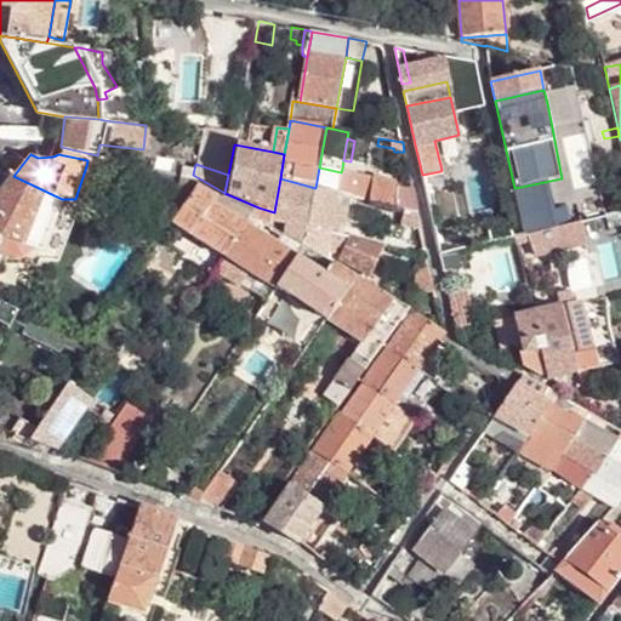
[(75,199),(85,199),(93,169),(86,166),(75,199)]
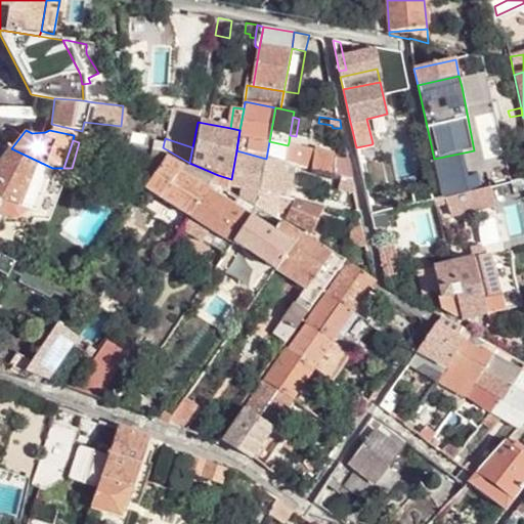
[(305,145),(289,142),(288,145),(287,154),(297,155),(303,156),(305,145)]
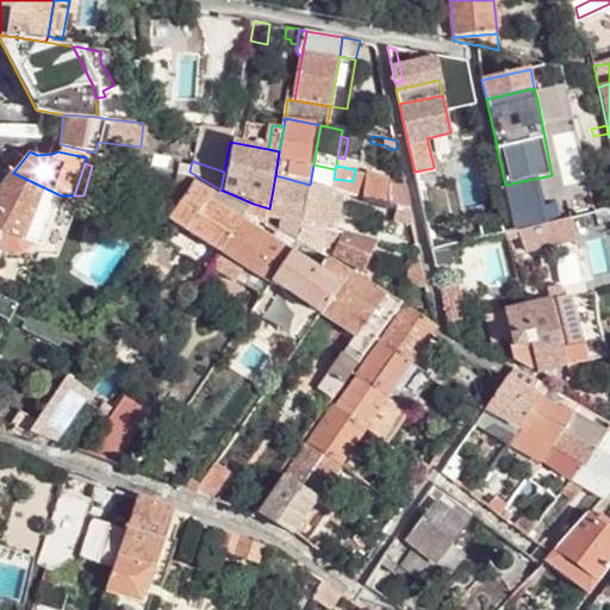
[(415,172),(417,190),(435,186),(433,168),(415,172)]
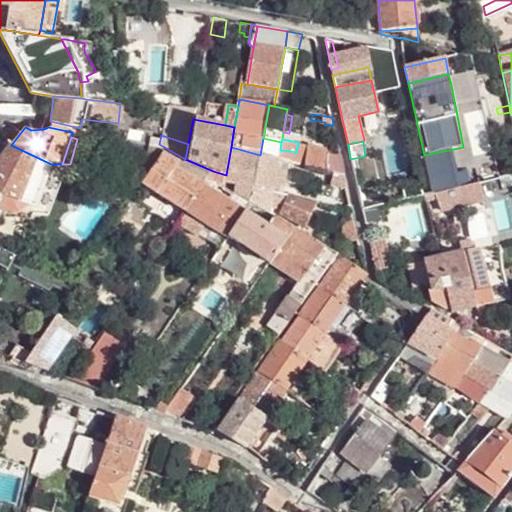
[(337,173),(344,175),(340,154),(336,155),(331,153),(330,150),(311,144),(307,166),(337,173)]
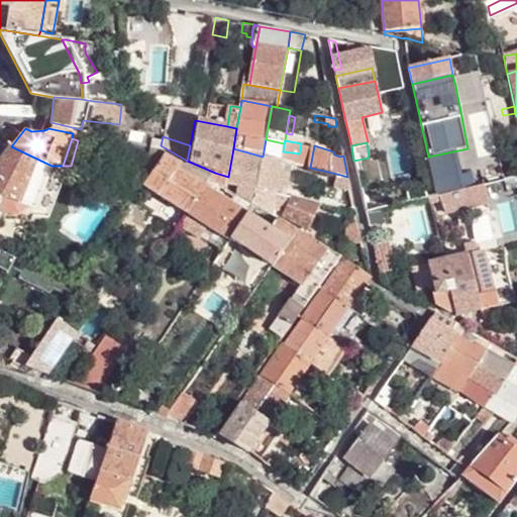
[(11,146),(0,160),(0,196),(2,197),(35,209),(52,166),(11,146)]
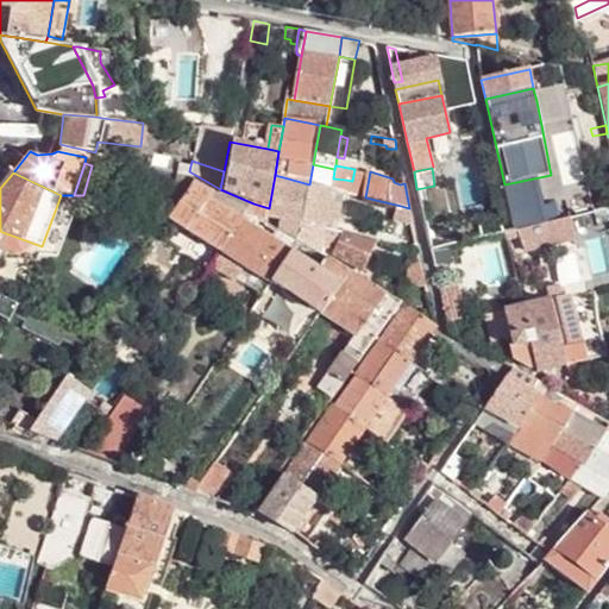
[(309,184),(275,175),(269,208),(268,217),(278,219),(303,225),(309,184)]
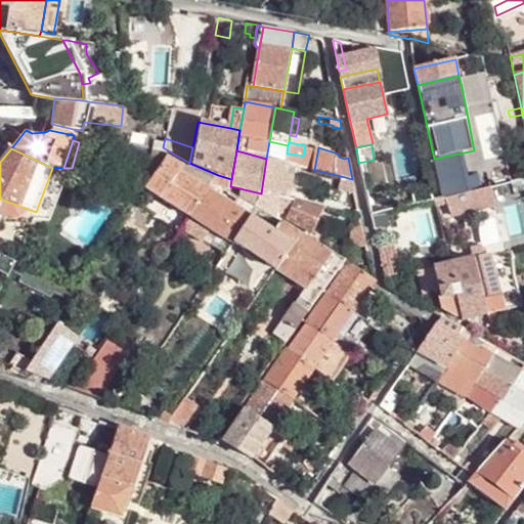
[(297,155),(287,154),(286,164),(295,165),(297,155)]
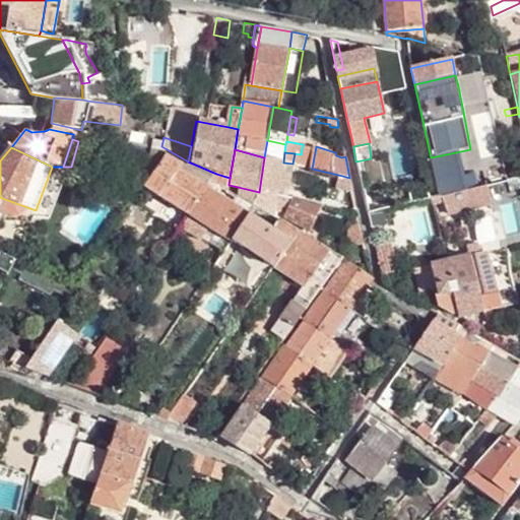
[(186,212),(203,187),(180,172),(184,166),(164,154),(143,186),(186,212)]
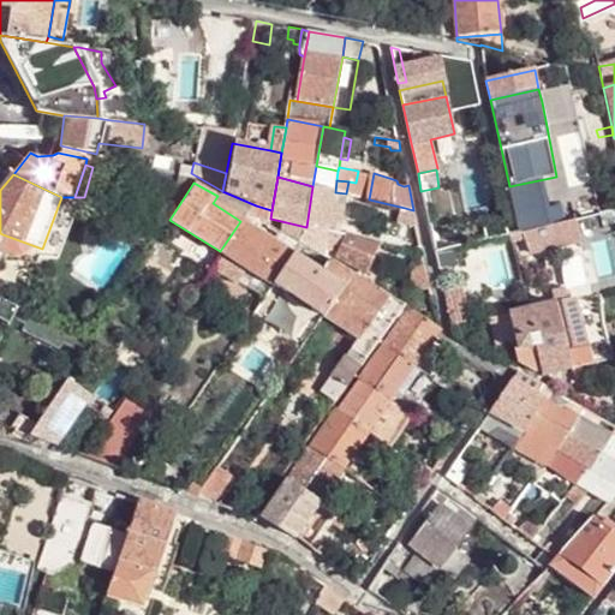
[(222,191),(221,198),(245,214),(252,218),(255,214),(256,206),(222,191)]
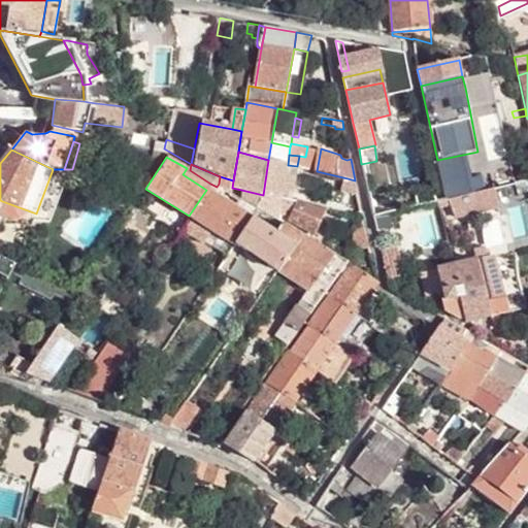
[(282,192),(293,194),(299,167),(297,166),(288,165),(282,192)]
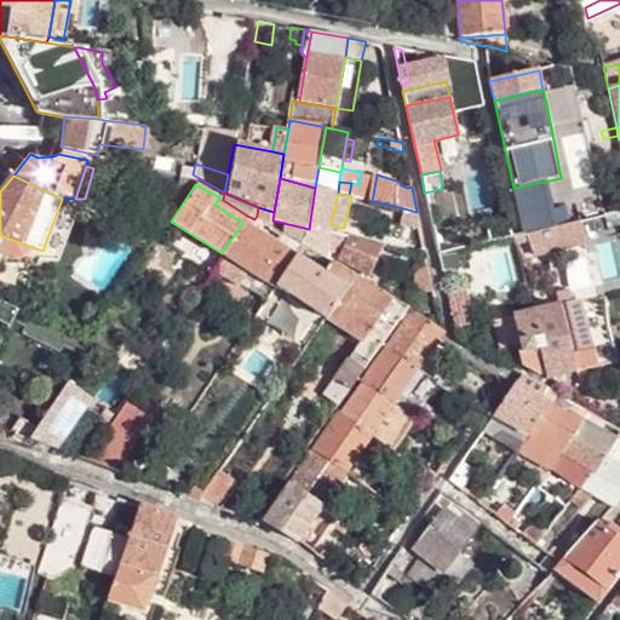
[(242,223),(247,216),(223,200),(219,197),(214,205),(242,223)]
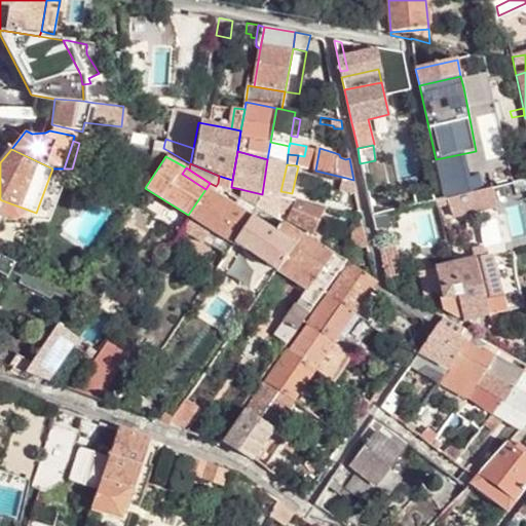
[(231,187),(232,180),(219,176),(218,183),(230,190),(231,187)]
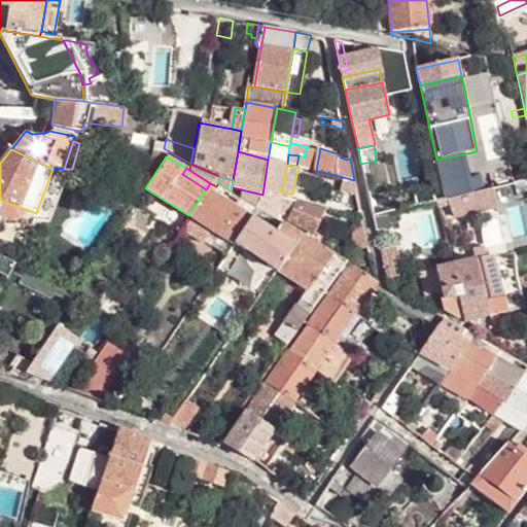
[(455,180),(458,196),(484,190),(480,176),(455,180)]
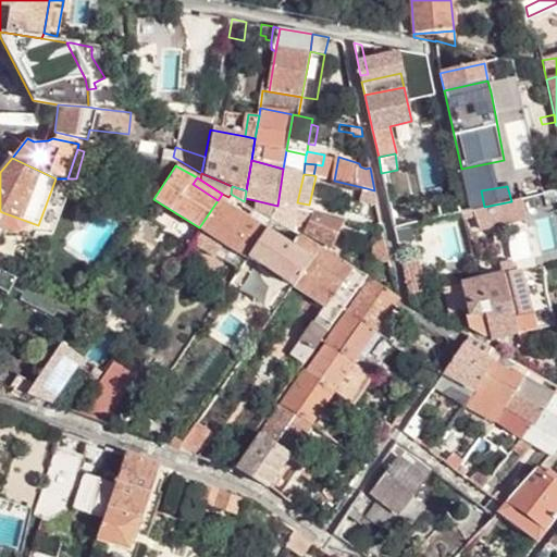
[(376,198),(374,190),(367,188),(366,202),(376,198)]
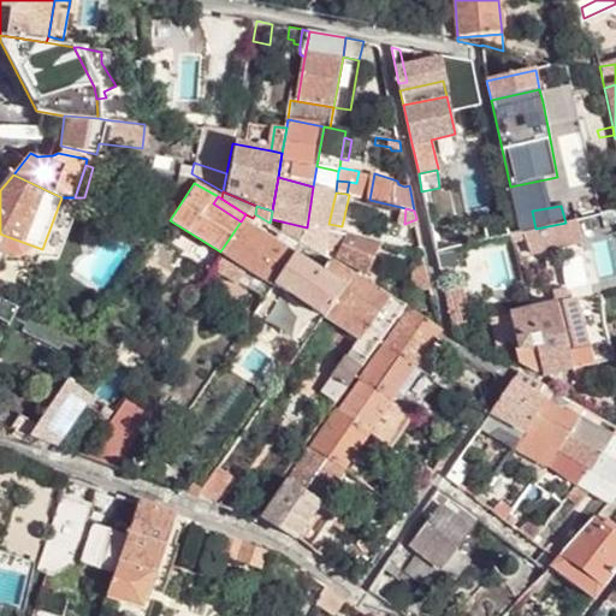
[(615,224),(615,212),(602,215),(604,227),(615,224)]
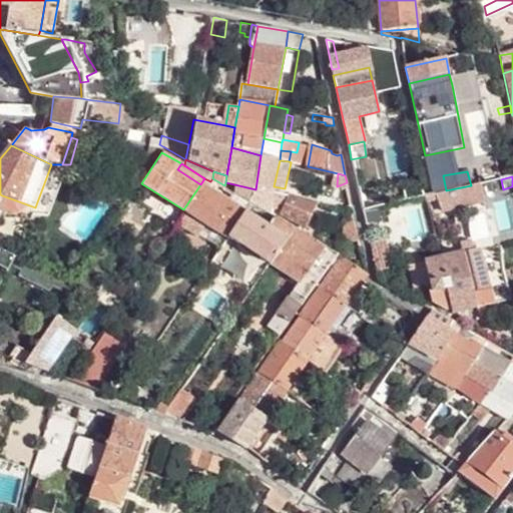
[(218,249),(218,248),(224,237),(227,236),(243,212),(249,204),(248,203),(234,195),(228,202),(219,196),(223,189),(210,181),(204,178),(200,184),(183,209),(174,222),(194,235),(203,223),(213,230),(218,233),(211,245),(218,249)]
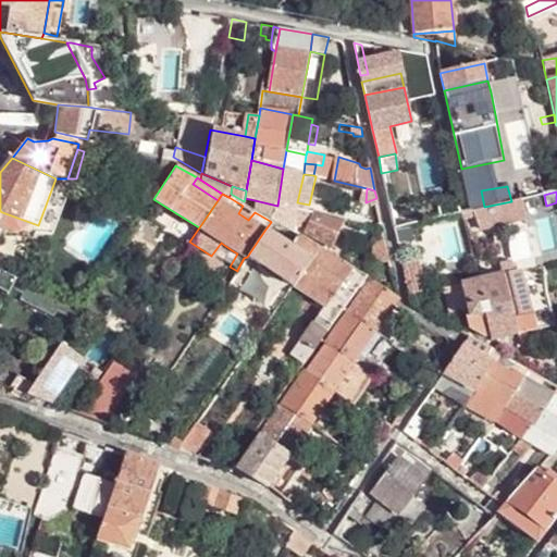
[(511,201),(484,207),(473,210),(479,232),(522,220),(519,199),(511,201)]
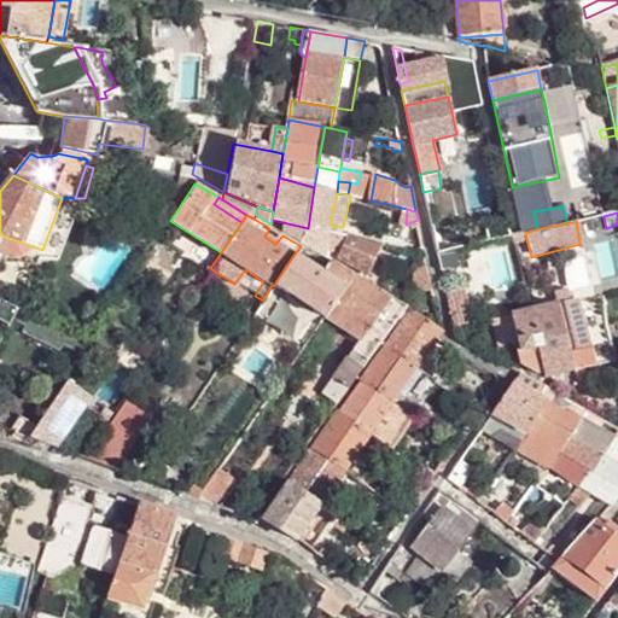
[(280,234),(283,235),(299,245),(305,238),(308,228),(283,222),(280,234)]
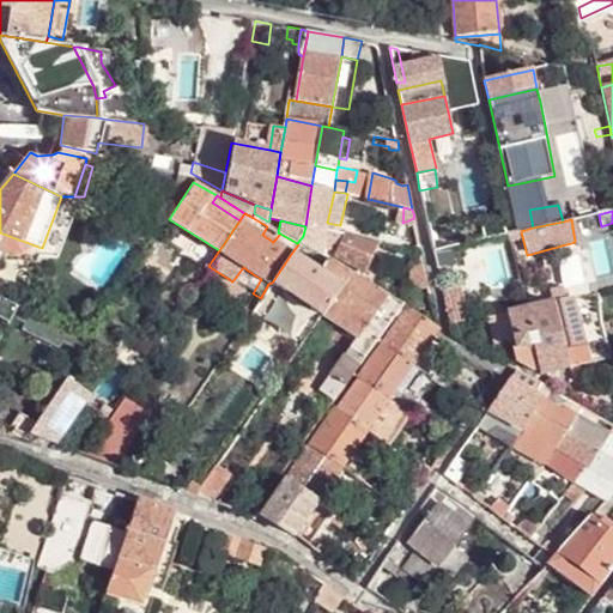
[(176,231),(165,224),(156,240),(168,246),(176,231)]
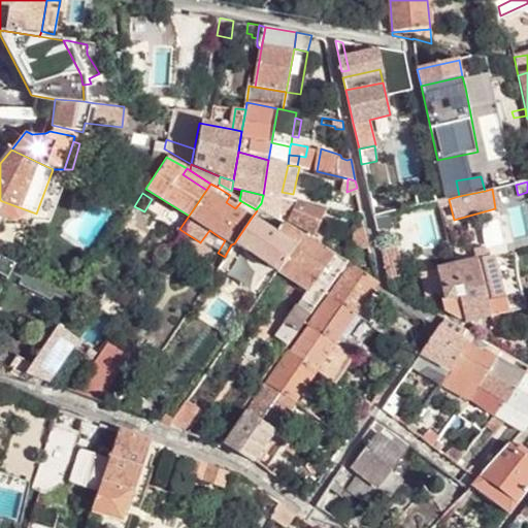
[(283,225),(286,227),(288,221),(297,203),(281,198),(269,196),(261,203),(256,209),(257,210),(266,216),(283,225)]
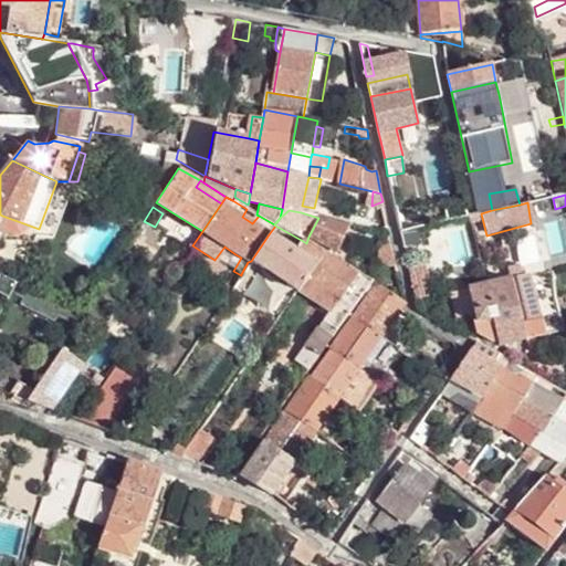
[(338,251),(350,226),(320,217),(318,218),(308,237),(338,251)]
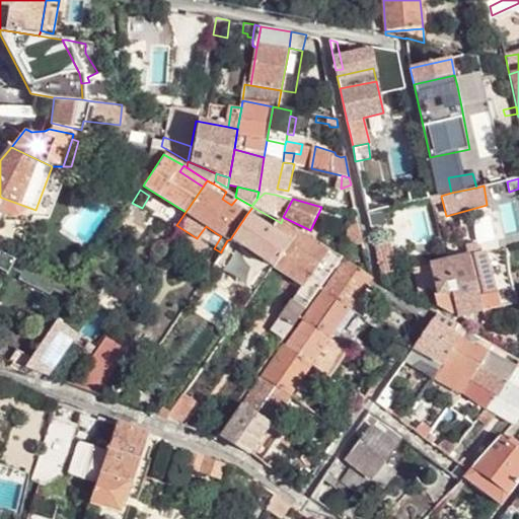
[(278,221),(262,212),(262,214),(256,221),(271,230),(278,221)]
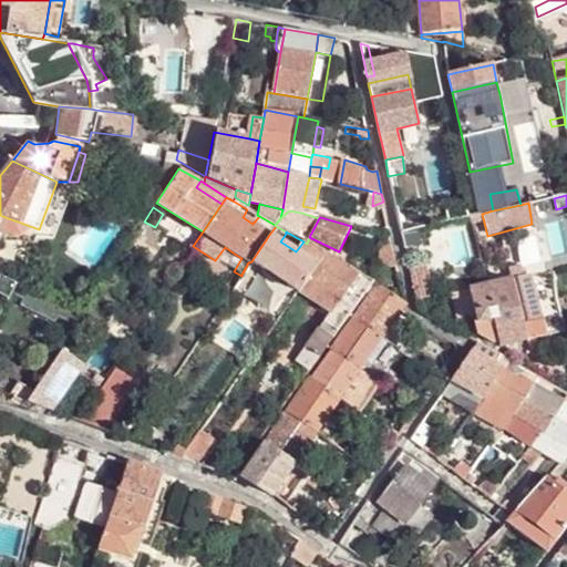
[(378,270),(398,266),(390,235),(383,234),(384,244),(377,245),(378,270)]
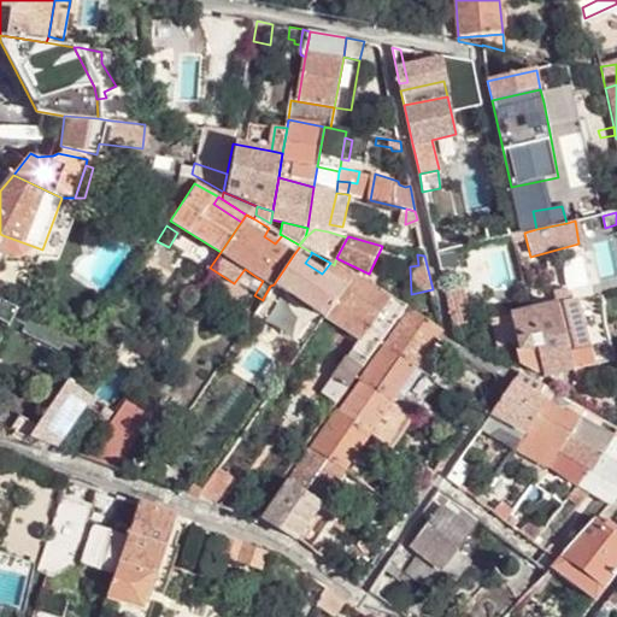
[(334,265),(330,263),(322,274),(305,263),(295,256),(293,256),(274,285),(282,292),(323,317),(352,276),(334,265)]
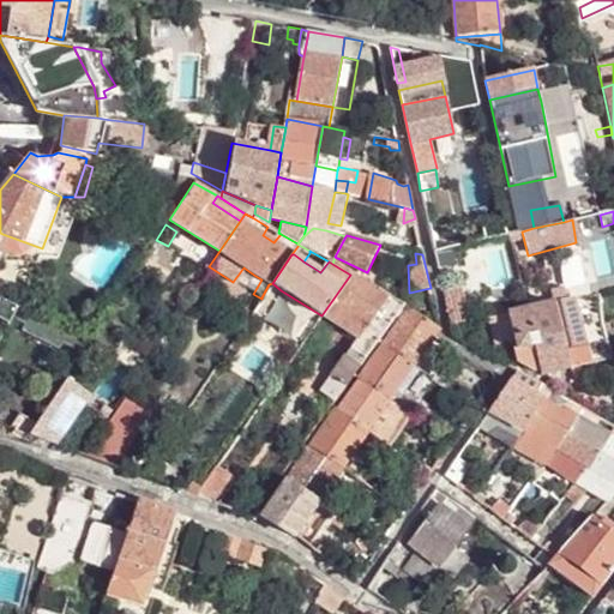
[(404,307),(390,299),(350,275),(321,315),(357,338),(349,349),(365,361),(380,341),(395,321),(404,307)]
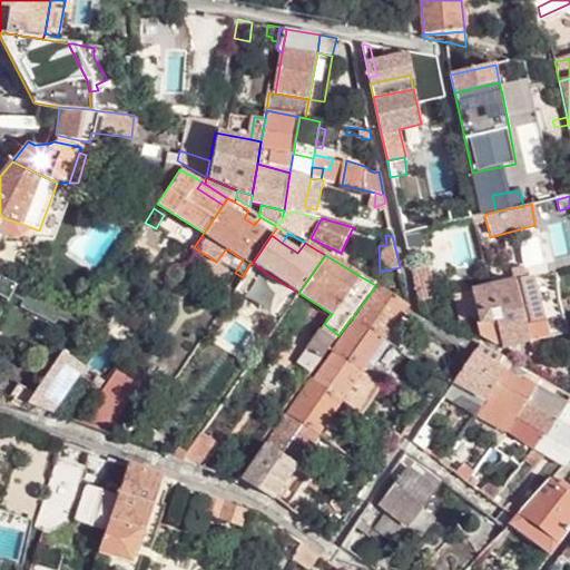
[(0,276),(13,283),(19,271),(0,259),(0,276)]
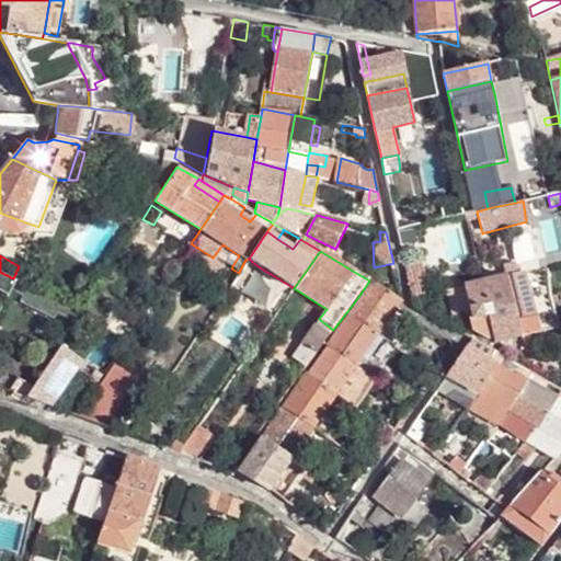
[(256,265),(249,259),(245,260),(239,272),(248,278),(256,265)]
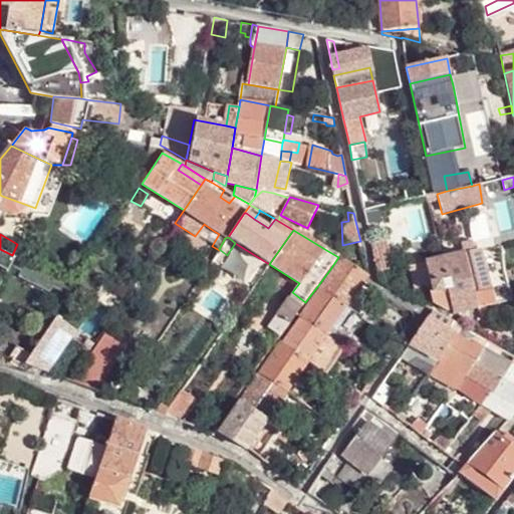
[(386,243),(371,246),(377,274),(392,271),(386,243)]
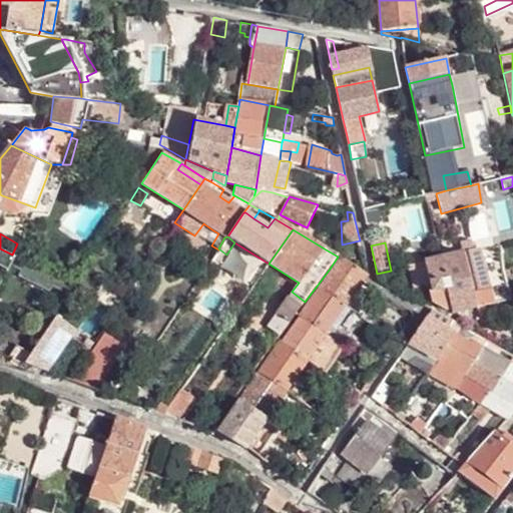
[(0,262),(10,268),(12,265),(16,257),(12,254),(0,248),(0,262)]
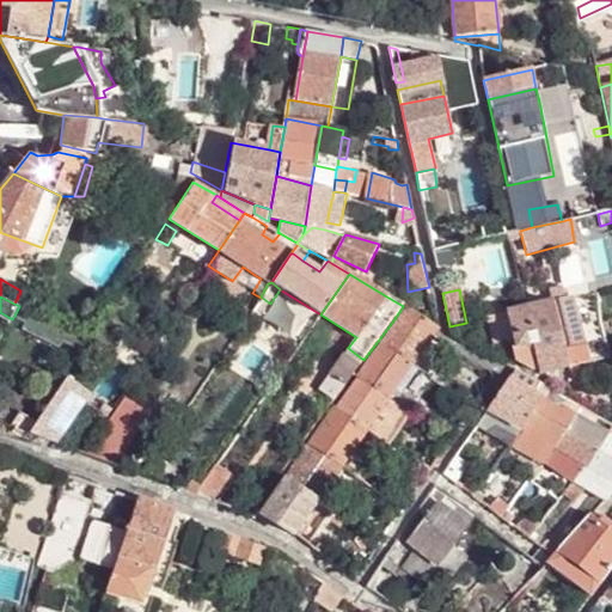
[(573,297),(551,301),(562,349),(582,344),(573,297)]
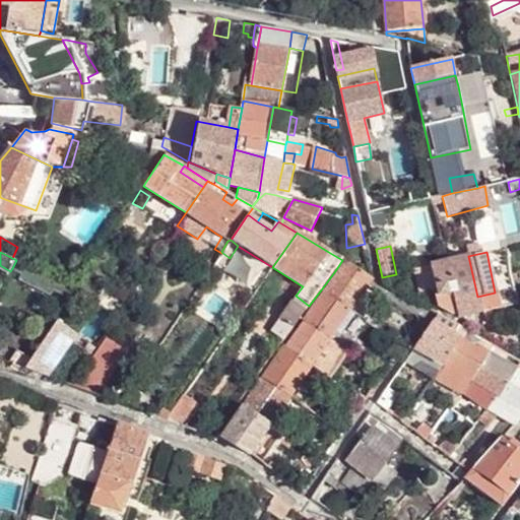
[(431,265),(438,296),(428,298),(430,304),(437,307),(438,312),(449,317),(458,317),(481,311),(477,297),(468,256),(431,265)]
